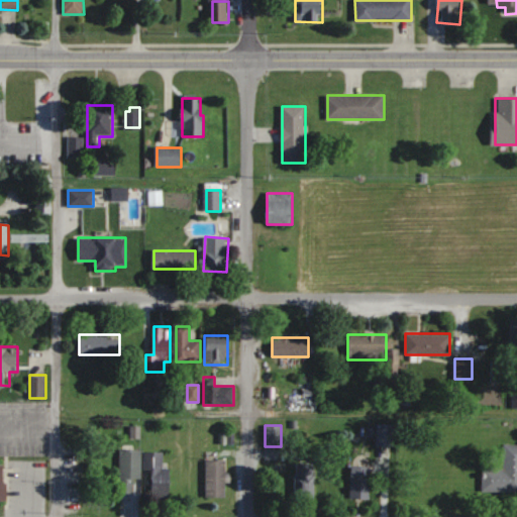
[(516,444),(503,444),(503,468),(483,468),(483,492),(516,492),(516,444)]
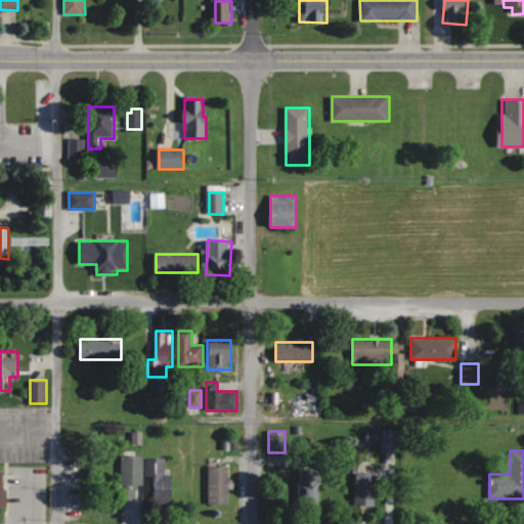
[(121,500),(138,500),(138,486),(143,486),(143,455),(121,455),(121,500)]
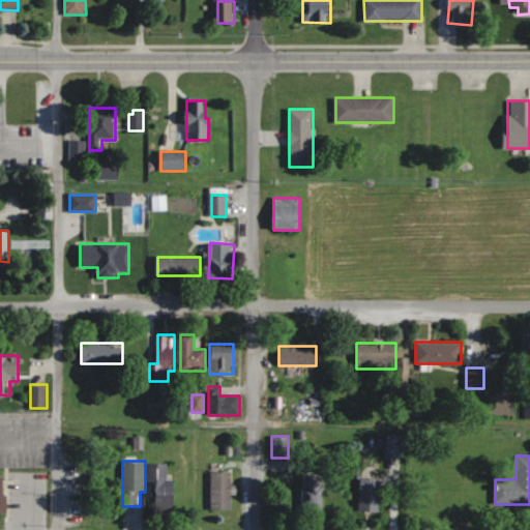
[(174,509),(174,481),(168,481),(168,463),(149,463),(149,482),(156,482),(156,509),(174,509)]
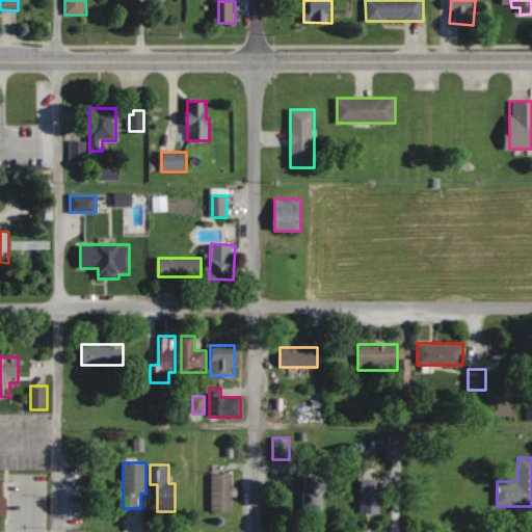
[(233,474),(212,474),(212,511),(233,511),(233,474)]
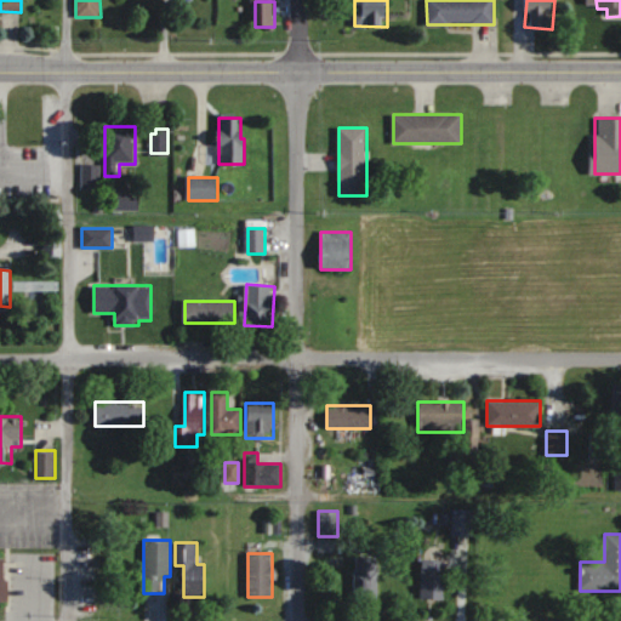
[(379,603),(379,559),(354,559),(354,603),(379,603)]
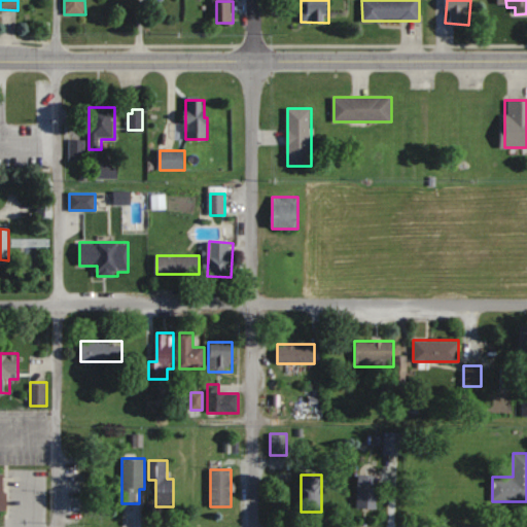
[(377,486),(357,486),(357,507),(377,507),(377,486)]
